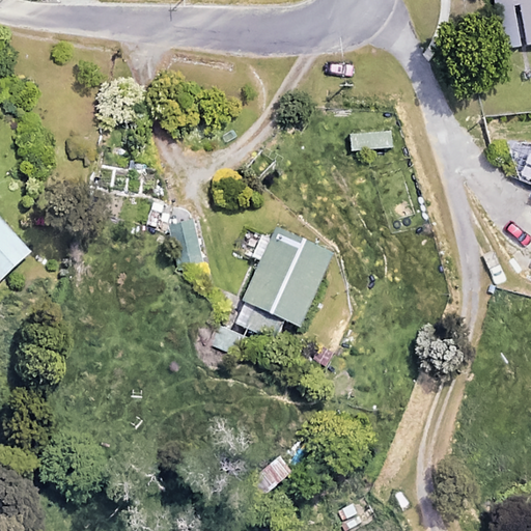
[(530,0),(490,0),(494,20),(521,17),(525,44),(530,43),(530,0)]
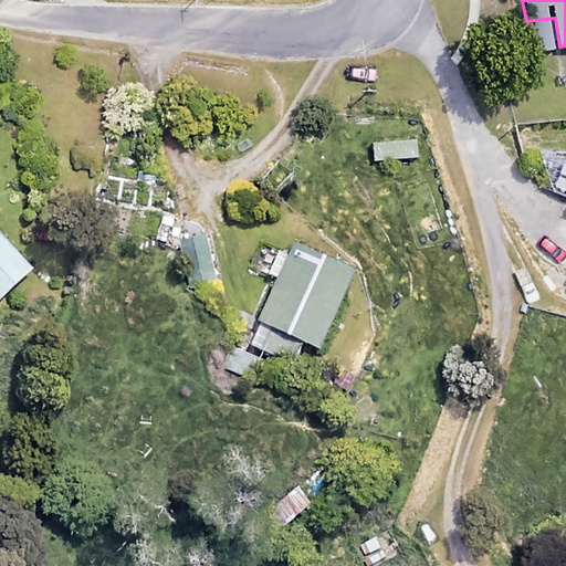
[(415,157),(415,140),(371,142),(373,158),(415,157)]
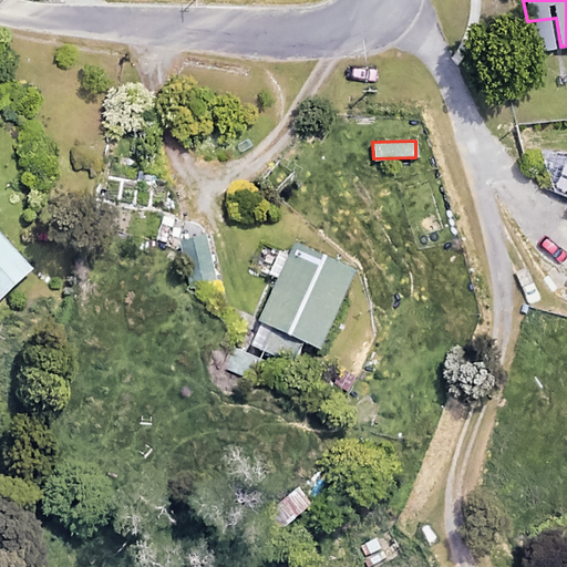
[(0,297),(30,270),(0,236),(0,297)]
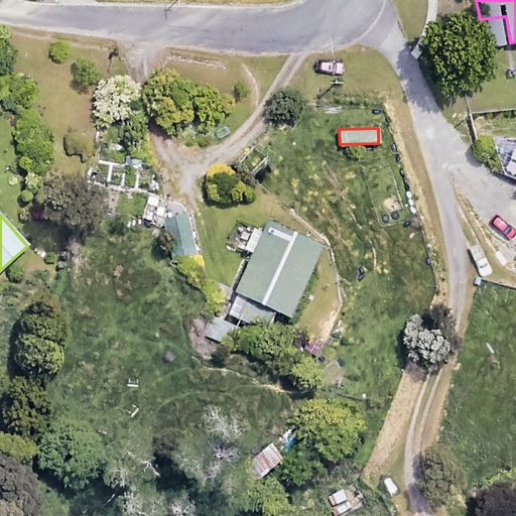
[(198,265),(186,216),(161,222),(172,271),(198,265)]
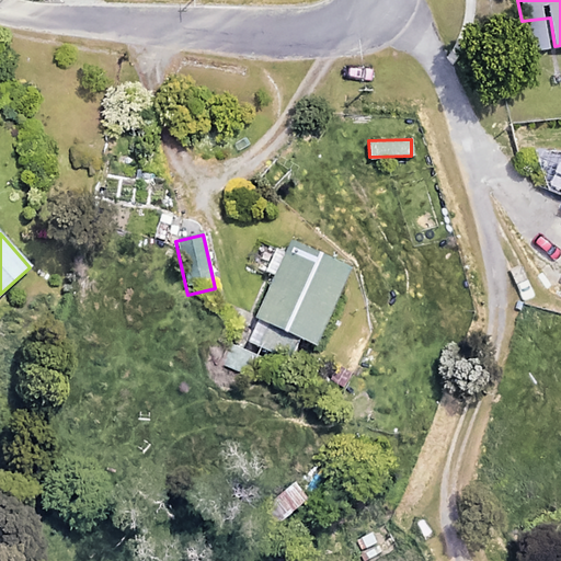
[(351,273),(290,243),(243,339),(286,361),(297,338),(315,345),(351,273)]
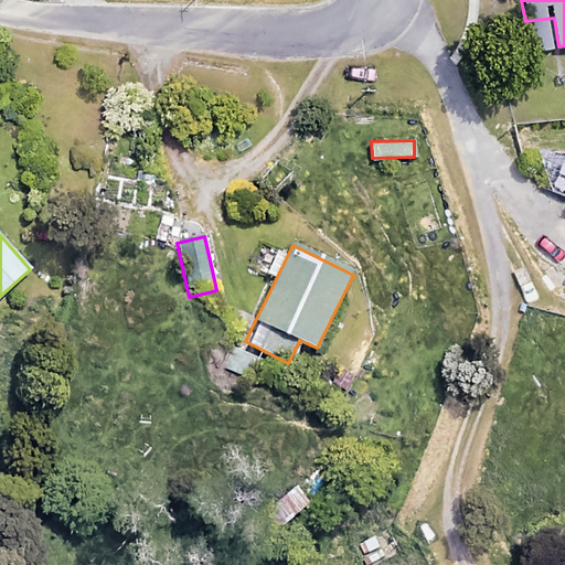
All buildings are outlined.
